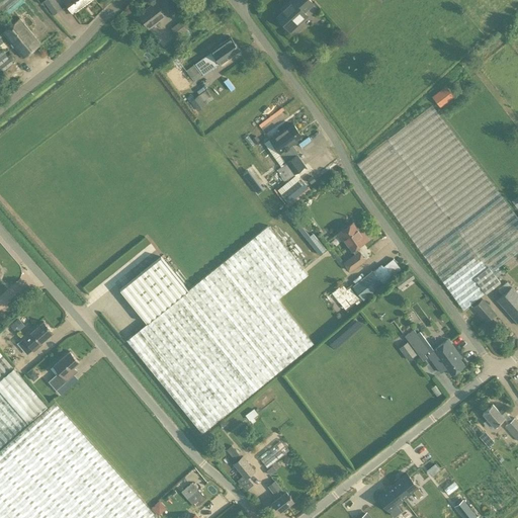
[(0,0),(0,73),(12,63),(0,48),(0,14),(17,0),(0,0)]
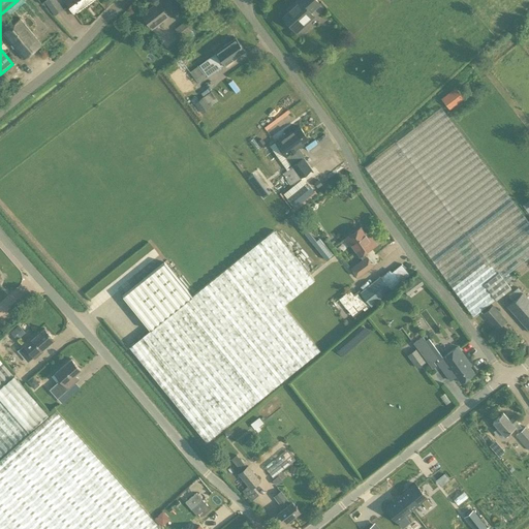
[(54,14),(62,9),(56,0),(45,0),(44,1),(54,14)]
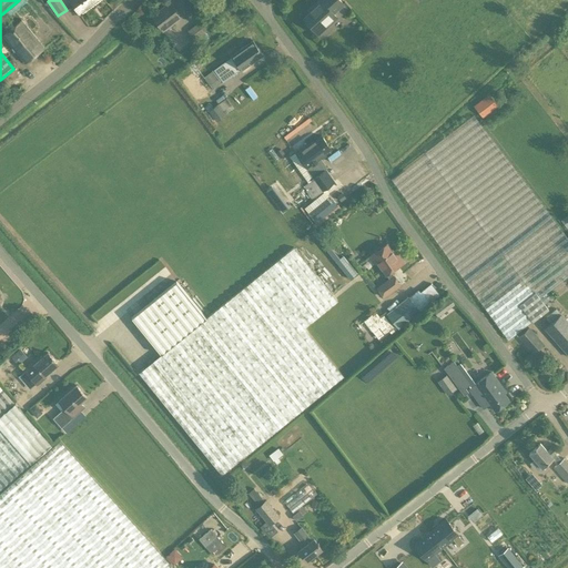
[(68,0),(69,0),(80,14),(99,0),(68,0)]
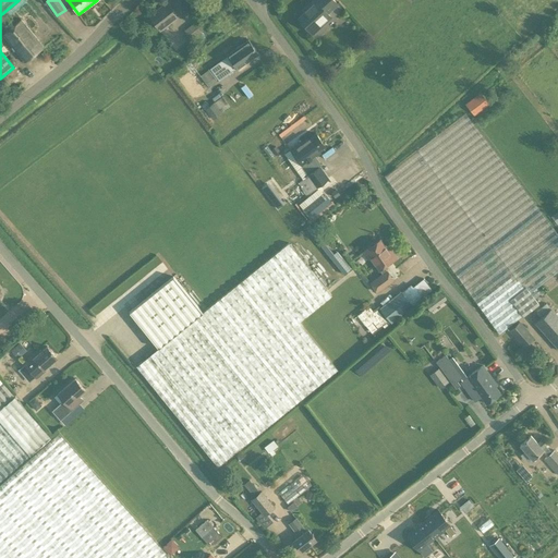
[(337,4),(334,0),(314,0),(316,2),(299,19),(311,32),(324,21),(319,16),(325,11),(327,13),(337,4)]
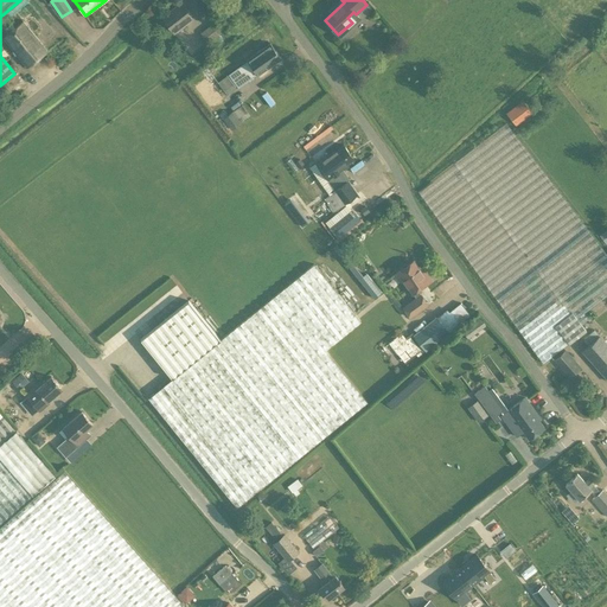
[(163,18),(174,33),(193,18),(181,2),(163,18)]
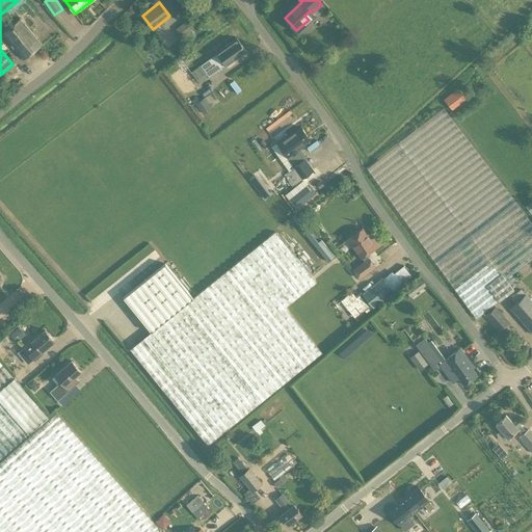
[(183,36),(191,30),(200,24),(192,17),(185,22),(177,28),(183,36)]
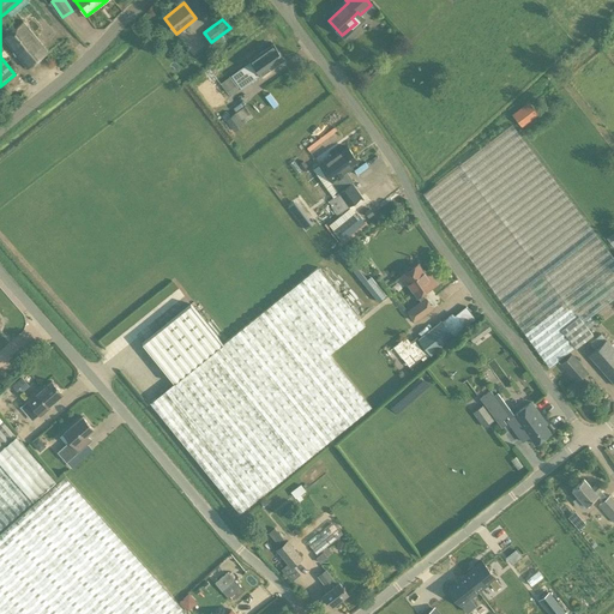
[(2,38),(28,68),(48,52),(23,22),(2,38)]
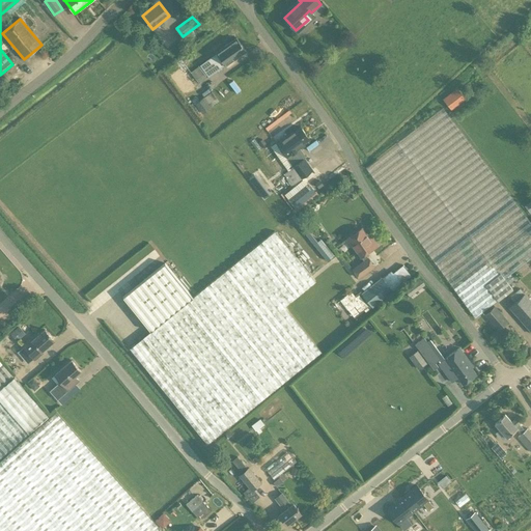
[(225,65),(246,52),(236,38),(217,53),(200,65),(208,77),(225,65)]
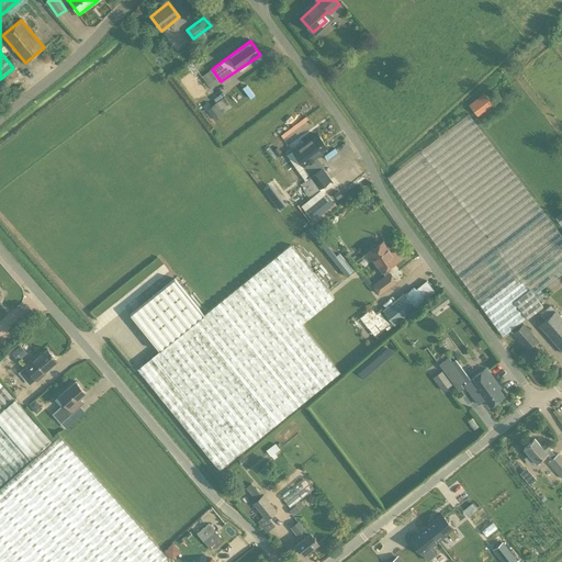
[(491,101),(485,93),(470,104),(476,112),(491,101)]
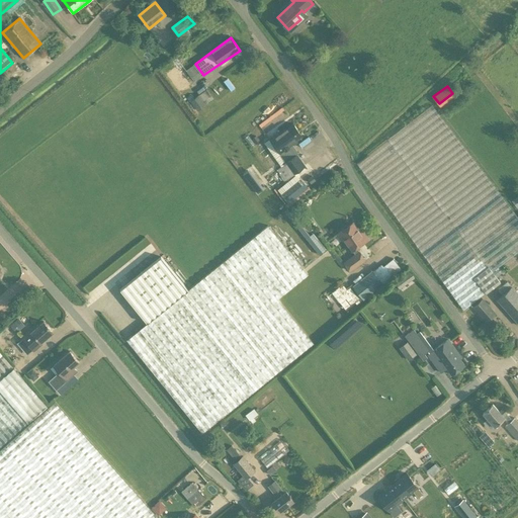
[(197,110),(205,104),(197,96),(190,101),(197,110)]
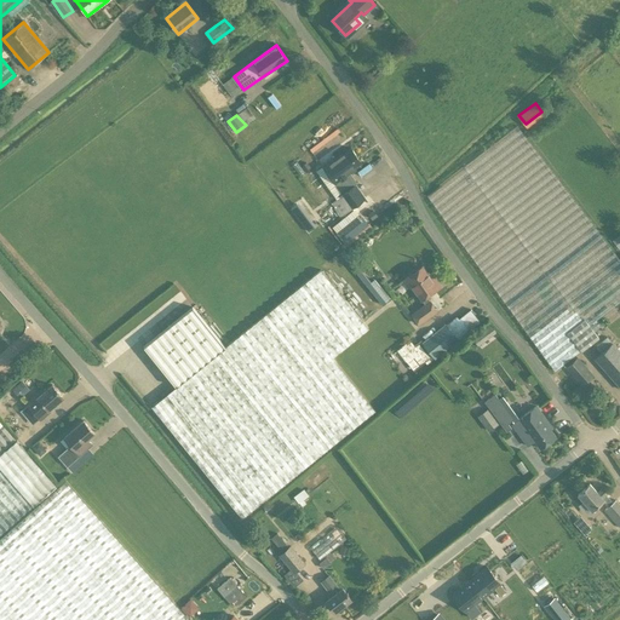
[(619,265),(526,124),(428,188),(550,373),(603,338),(592,321),(619,302),(619,265)]
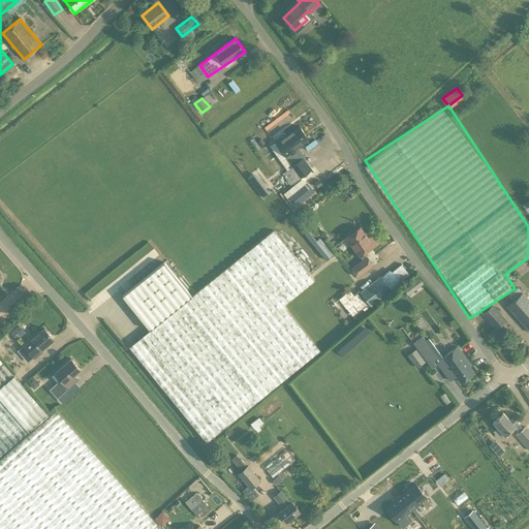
[(303,158),(297,150),(303,145),(302,144),(308,138),(300,126),(286,136),(285,134),(275,143),(286,157),(301,178),(311,169),(303,158)]
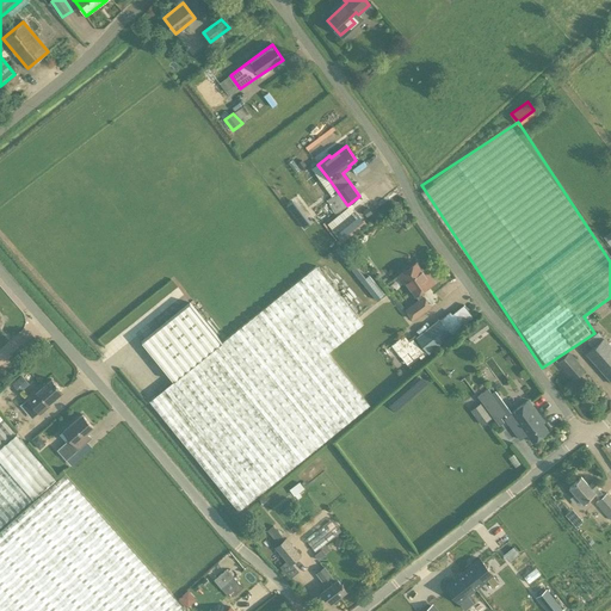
[(400,275),(418,301),(405,310),(413,321),(431,307),(420,292),(434,283),(429,275),(426,277),(415,263),(400,275)]
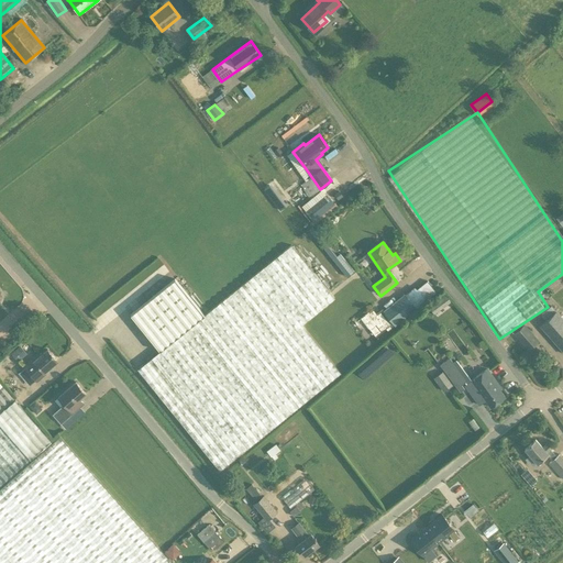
[(334,298),(291,244),(205,315),(175,278),(130,315),(159,351),(138,368),(220,470),(340,373),(301,324),(334,298)]
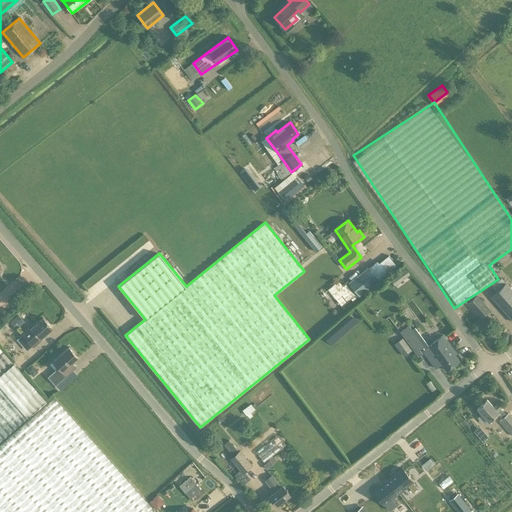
[(304,235),(316,251),(323,245),(311,229),(304,235)]
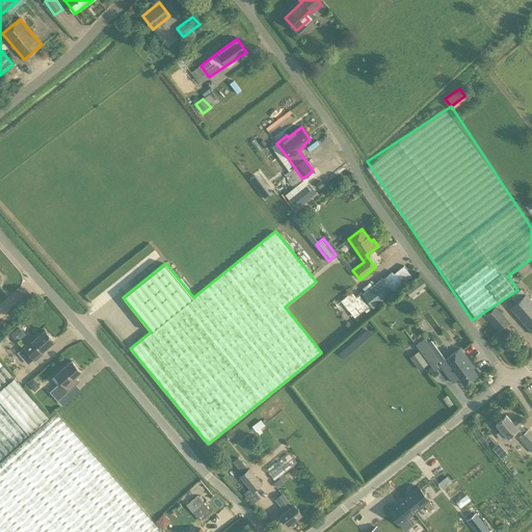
[(366,311),(372,307),(373,308),(393,292),(382,278),(362,294),(360,292),(354,295),(351,291),(341,299),(354,317),(365,309),(366,311)]
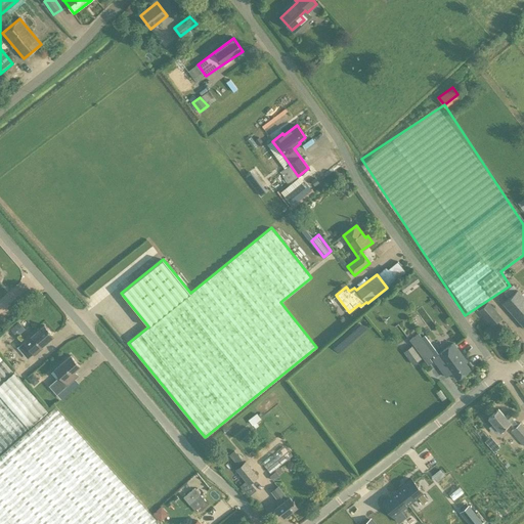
[(503,303),(523,328),(523,297),(518,291),(503,303)]
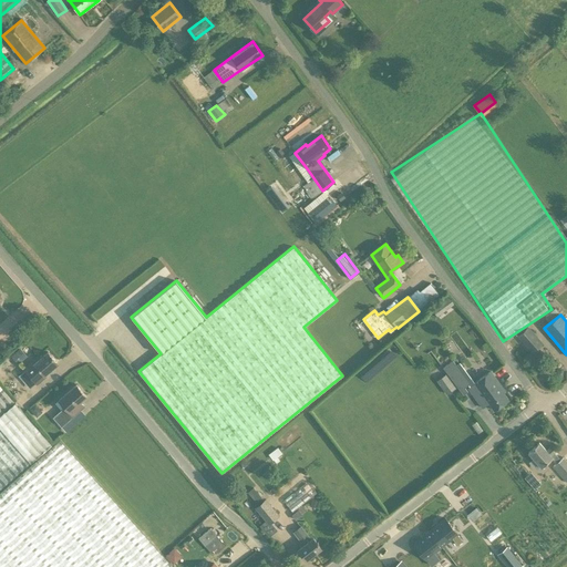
[(543,343),(528,327),(517,337),(533,352),(543,343)]
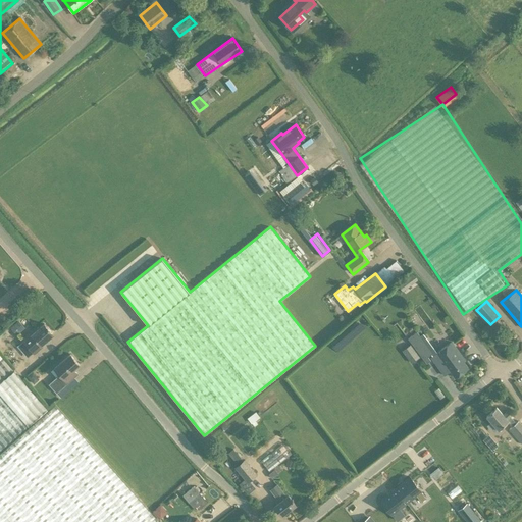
[(17,333),(25,325),(18,318),(10,326),(17,333)]
